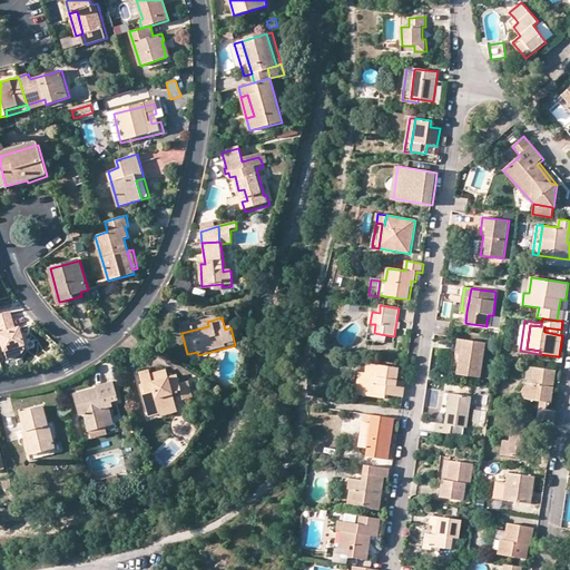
[(179,325),(182,333),(208,326),(207,322),(192,325),(190,322),(179,325)]
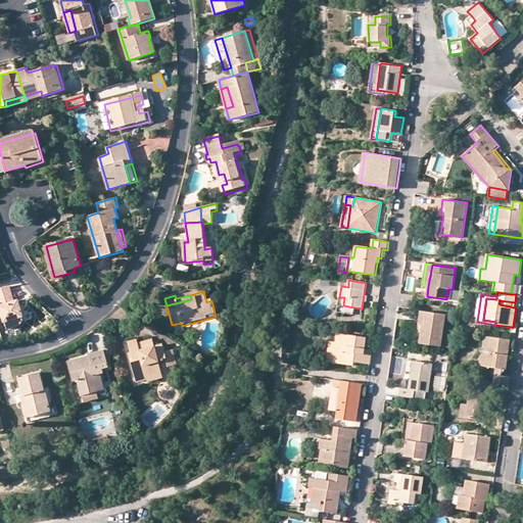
[(353,315),(354,307),(343,305),(344,297),(339,297),(337,312),(353,315)]
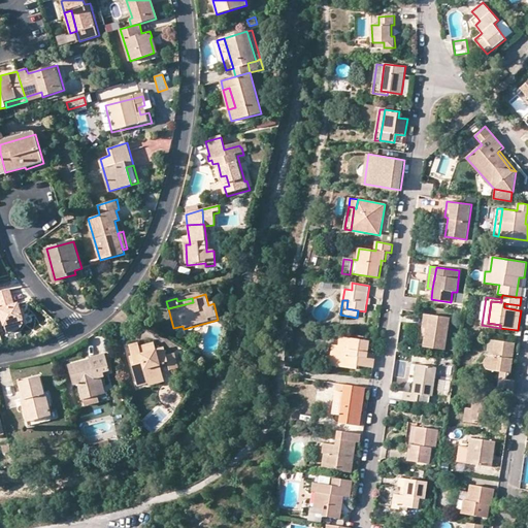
[(421,334),(425,335),(426,328),(428,328),(430,315),(425,315),(421,334)]
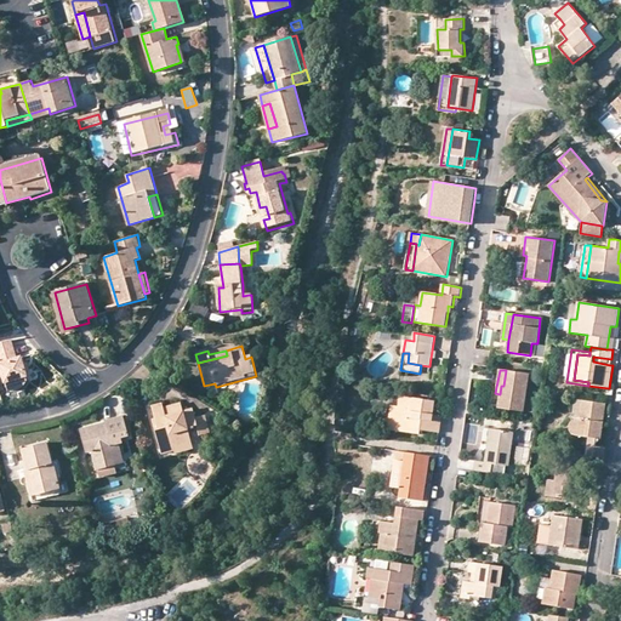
[(529,374),(506,370),(503,386),(501,386),(500,394),(497,408),(524,411),(529,374)]
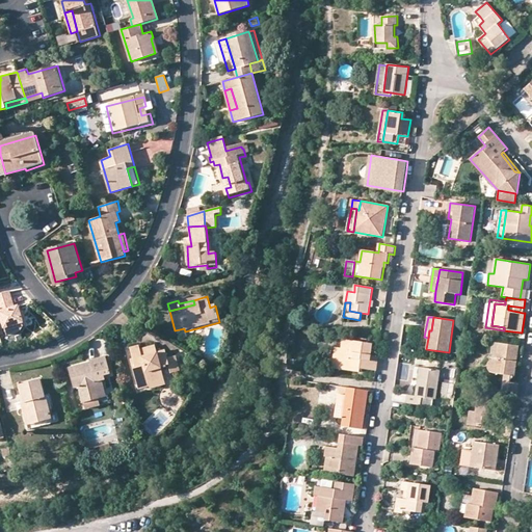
[(373,343),(344,339),(342,348),(335,347),(331,368),(361,372),(362,369),(377,371),(378,361),(371,361),(373,343)]
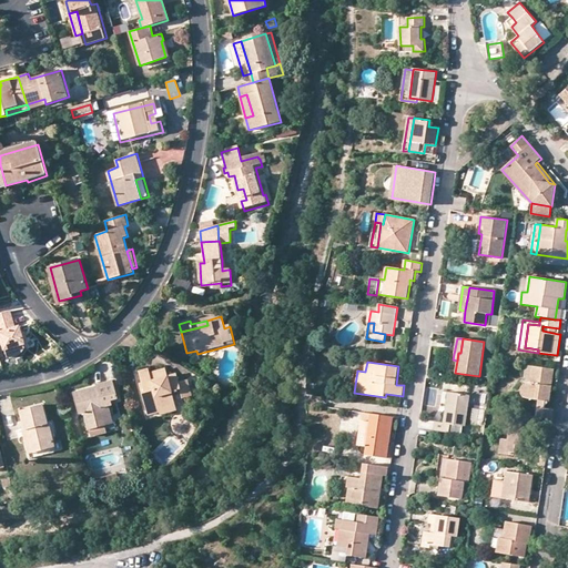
[(525,398),(539,401),(546,402),(549,402),(554,369),(533,366),(530,384),(525,384),(523,385),(520,392),(521,394),(525,398)]
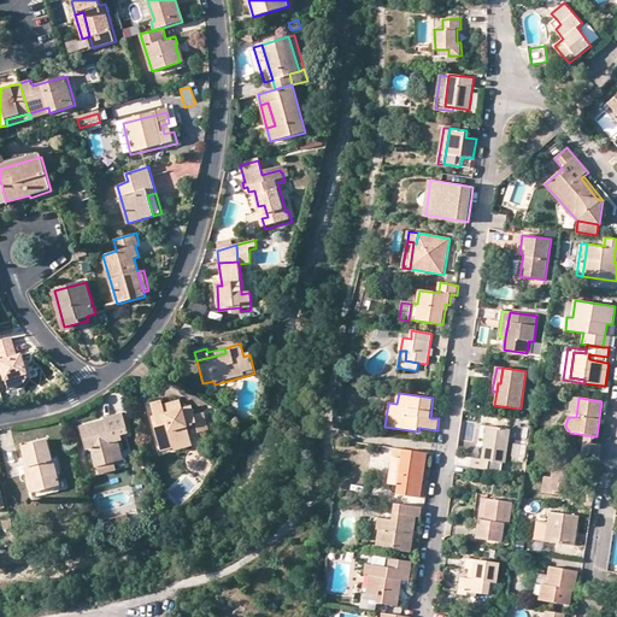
[(162,452),(174,448),(192,444),(188,428),(197,425),(199,435),(210,432),(205,415),(195,417),(193,407),(183,411),(181,401),(163,406),(162,403),(151,405),(156,418),(152,419),(162,452)]
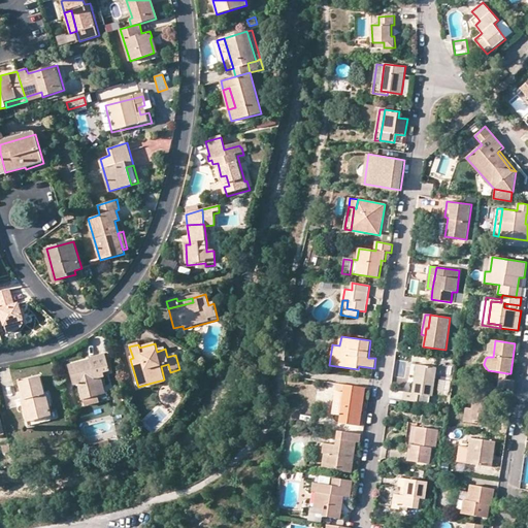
[(101,403),(99,397),(97,389),(104,387),(101,375),(110,372),(105,355),(90,359),(90,361),(68,367),(73,387),(78,385),(85,408),(101,403)]
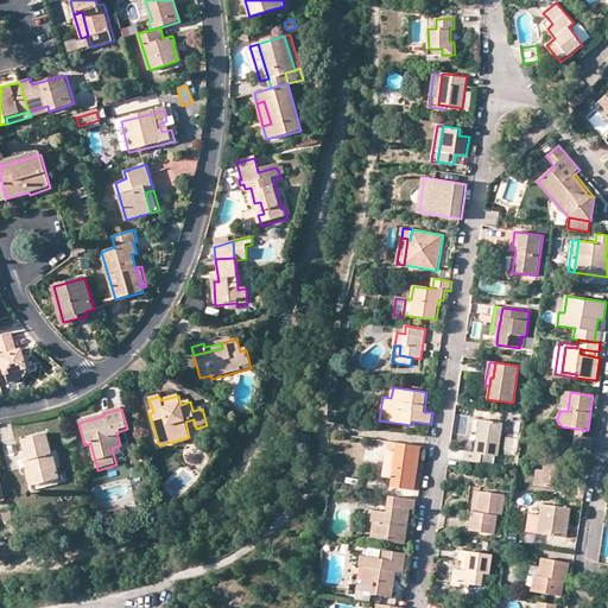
[(502,423),(480,420),(476,453),(466,451),(464,461),(481,463),(482,455),(499,456),(502,423)]
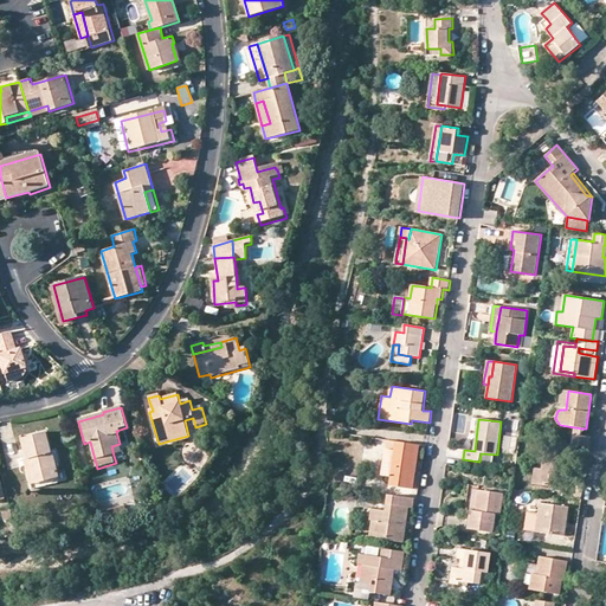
[(21,440),(26,461),(33,459),(39,484),(59,479),(52,455),(51,455),(46,433),(21,440)]
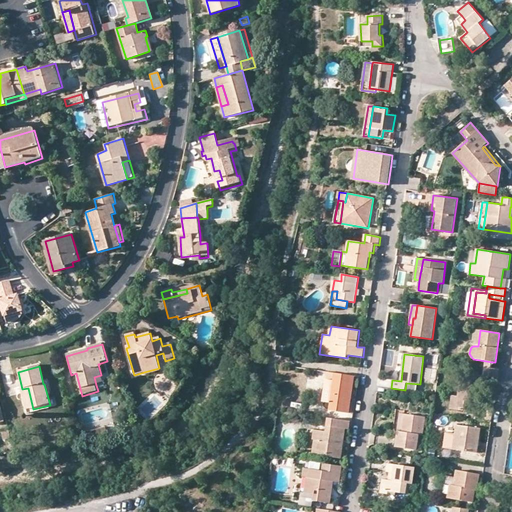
[(490,368),(485,367),(484,375),(499,378),(500,369),(490,368)]
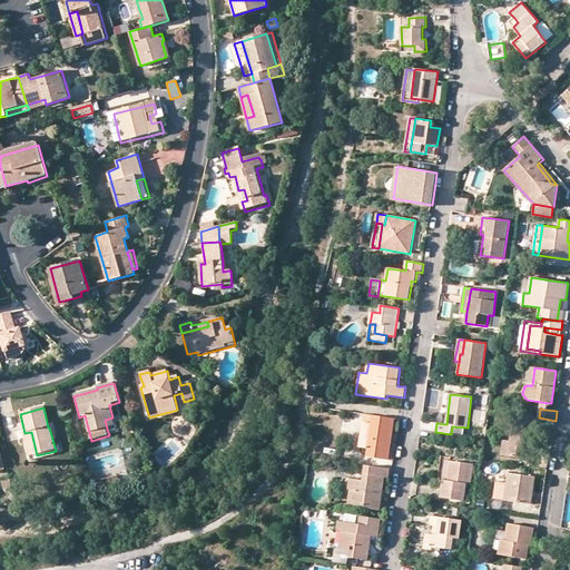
[(373,415),(372,424),(367,449),(366,457),(389,460),(394,419),(373,415)]
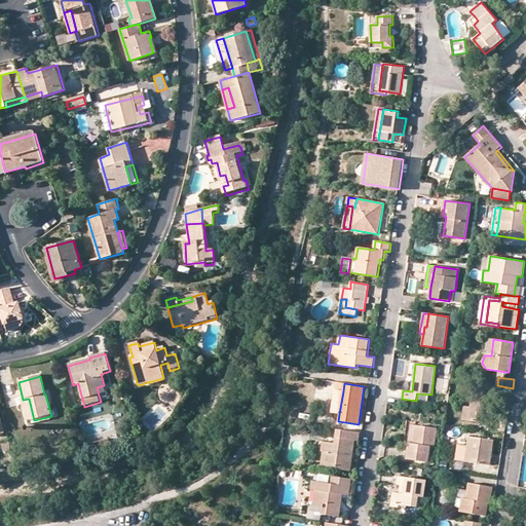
[(493,414),(497,385),(478,383),(477,391),(474,391),(472,407),(468,420),(486,423),(487,413),(493,414)]
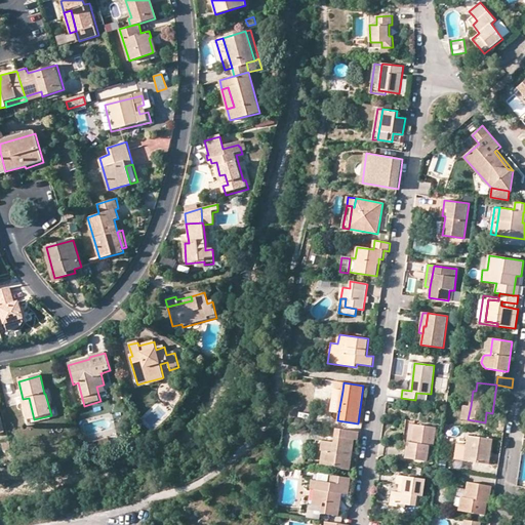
[(106,393),(104,385),(96,387),(98,395),(106,393)]
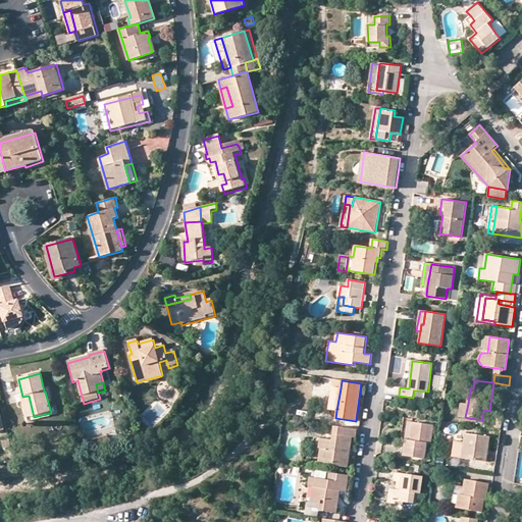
[(329,409),(336,411),(341,388),(332,386),(329,409)]
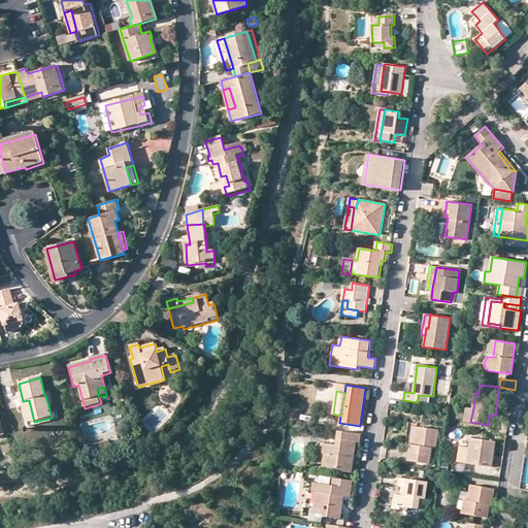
[(27,423),(34,422),(29,400),(23,401),(21,402),(27,423)]
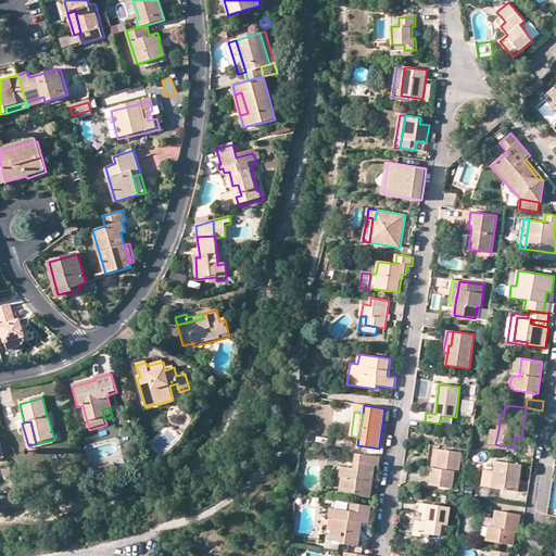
[(489,444),(495,444),(498,430),(492,429),(489,444)]
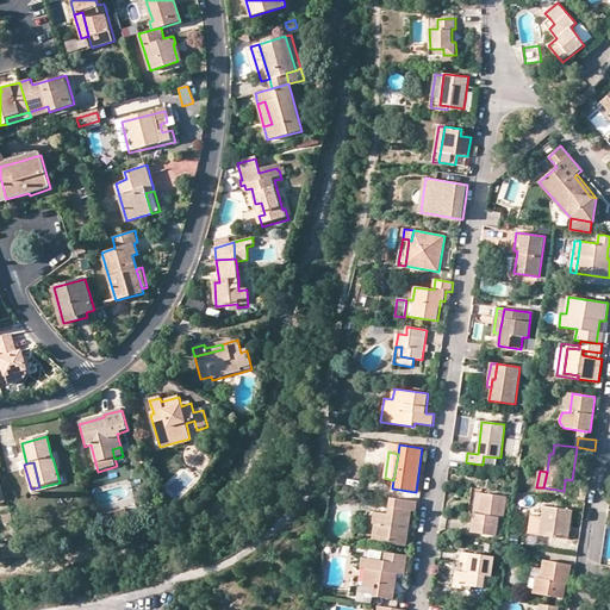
[(483,490),(472,489),(470,509),(473,520),(472,533),(497,536),(499,518),(504,518),(506,498),(481,496),(483,490)]
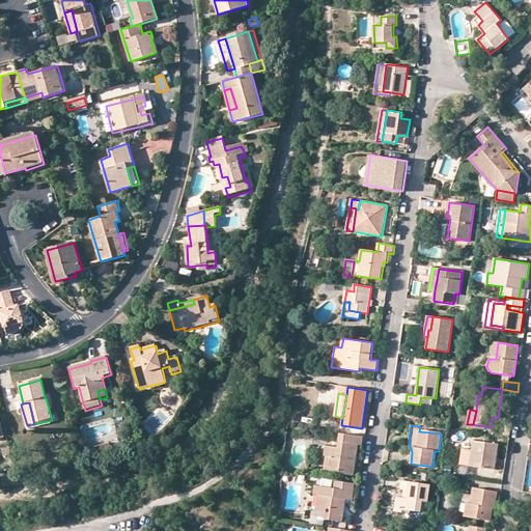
[(338,447),(327,445),(326,455),(327,455),(325,471),(354,475),(358,445),(362,446),(363,437),(340,434),(338,447)]
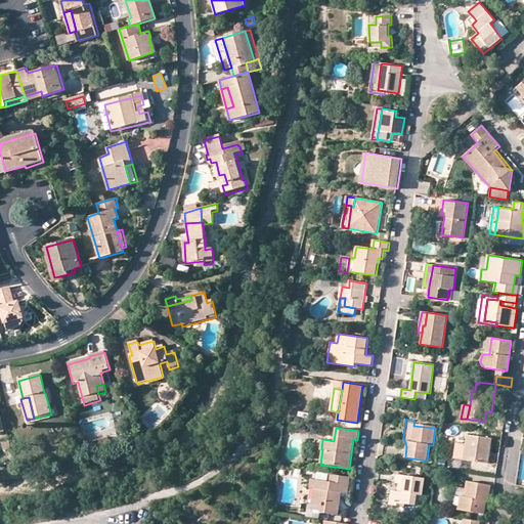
[(491,438),(468,435),(467,442),(456,441),(454,457),(488,463),(491,438)]
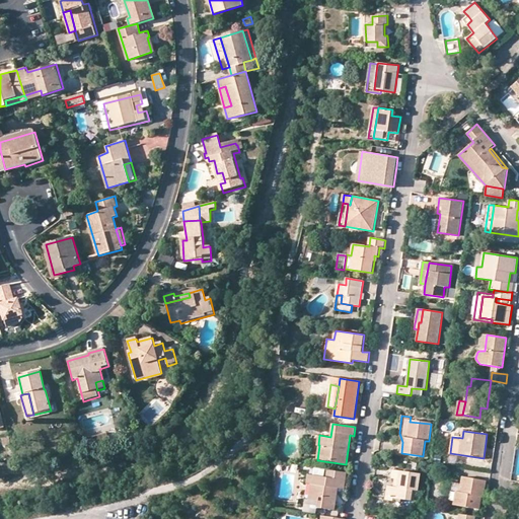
[(109,432),(94,436),(96,445),(112,440),(109,432)]
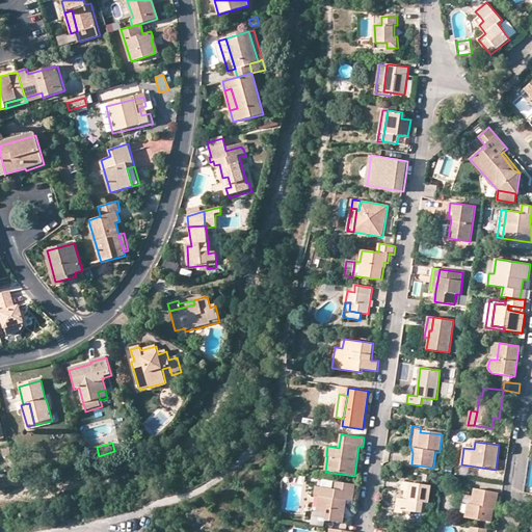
[(317,471),(325,472),(327,456),(326,456),(327,446),(321,445),(317,471)]
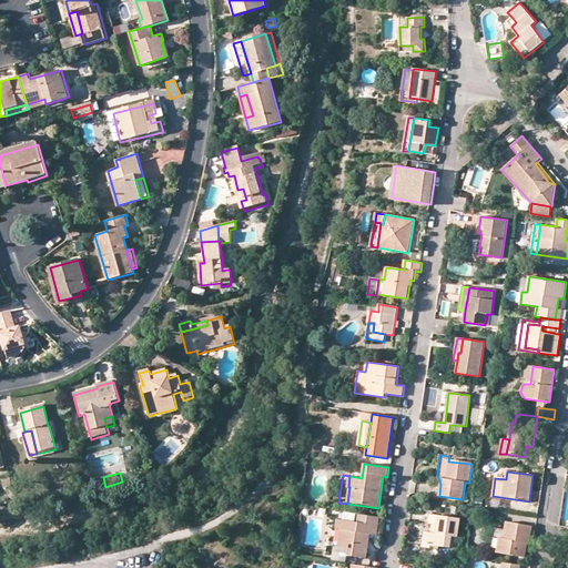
[(379,517),(359,514),(358,523),(338,519),(336,528),(341,529),(338,546),(348,548),(347,555),(366,558),(371,534),(376,535),(379,517)]
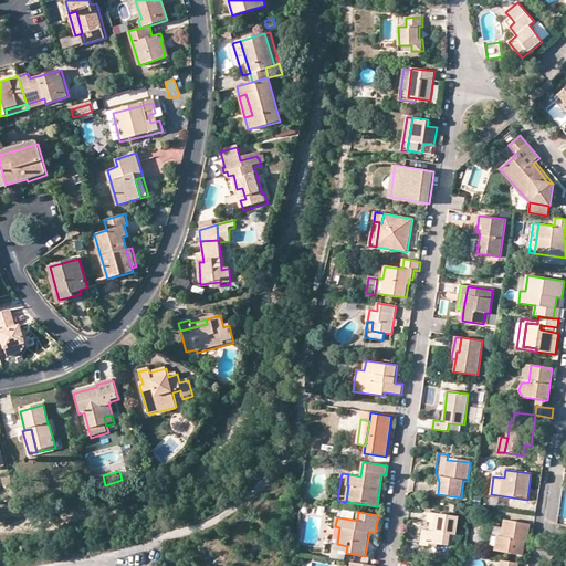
[(428,521),(431,522),(435,523),(435,531),(429,531),(427,531),(426,542),(439,544),(449,545),(451,534),(454,535),(457,535),(459,516),(430,512),(428,521)]
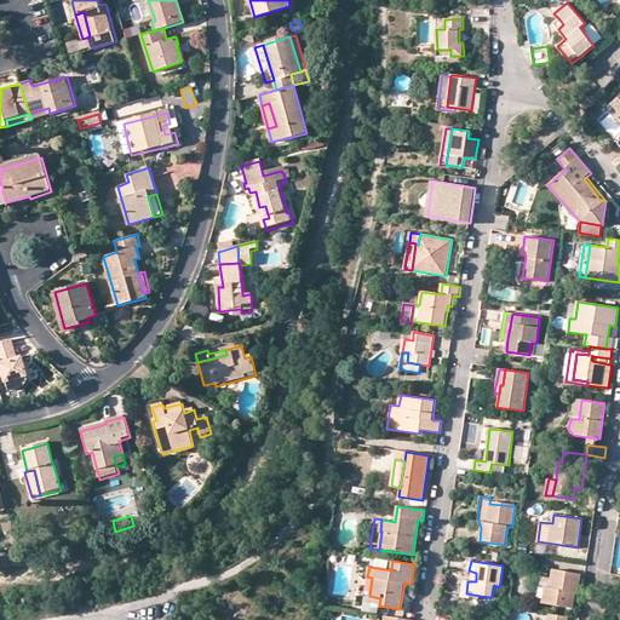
[(554,569),(552,578),(550,587),(545,587),(544,597),(543,603),(573,608),(577,593),(578,593),(581,574),(554,569)]
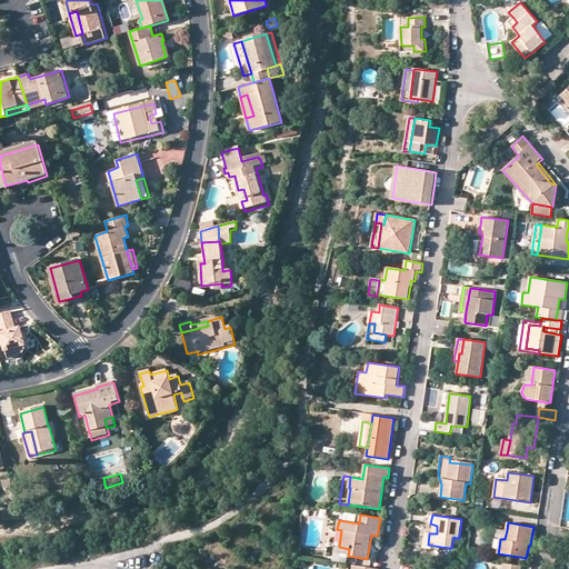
[(495,547),(499,548),(500,539),(505,539),(507,530),(497,529),(495,547)]
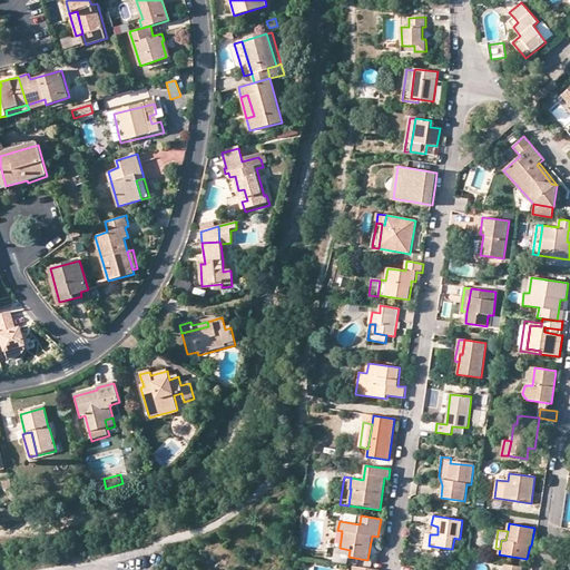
[(441,552),(442,548),(429,546),(430,534),(425,533),(423,549),(441,552)]
